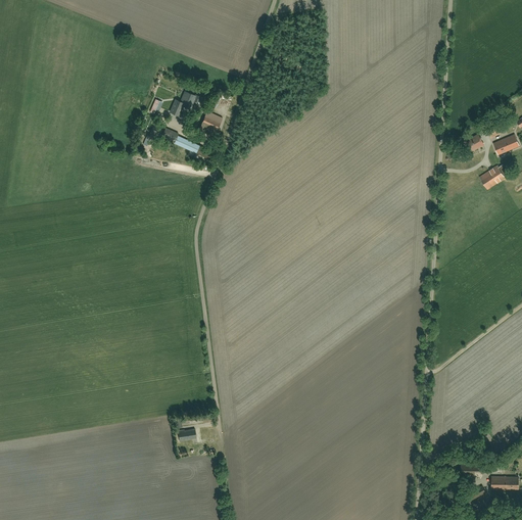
[(159,84),(145,117),(153,121),(167,88),(159,84)]
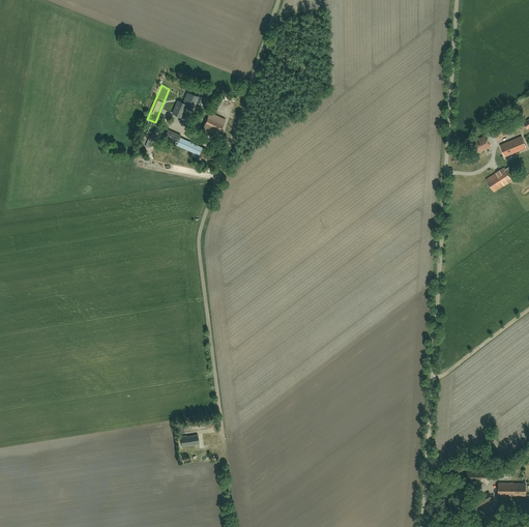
[(175,97),(171,111),(180,115),(185,101),(175,97)]
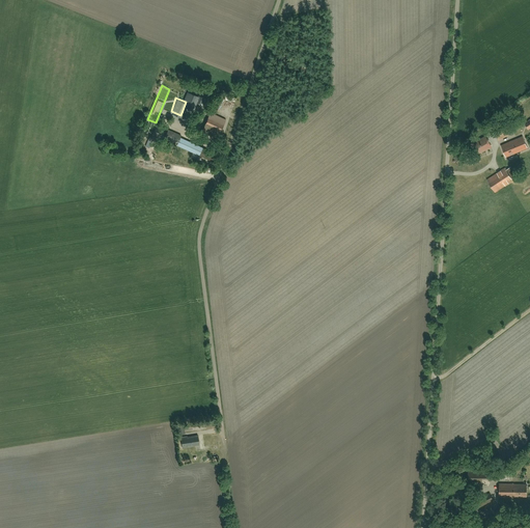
[(211,109),(205,119),(221,127),(226,117),(211,109)]
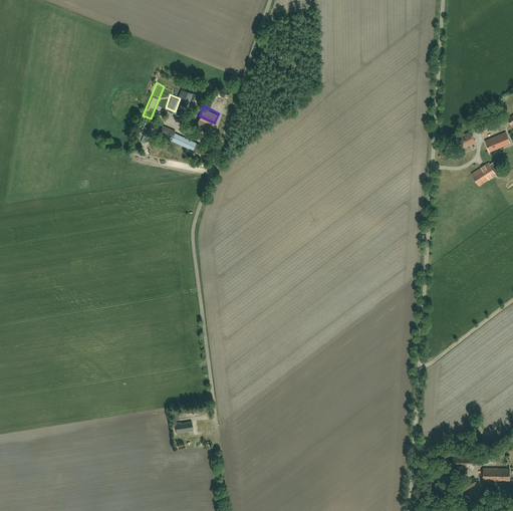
[(478,126),(481,133),(493,126),(491,120),(478,126)]
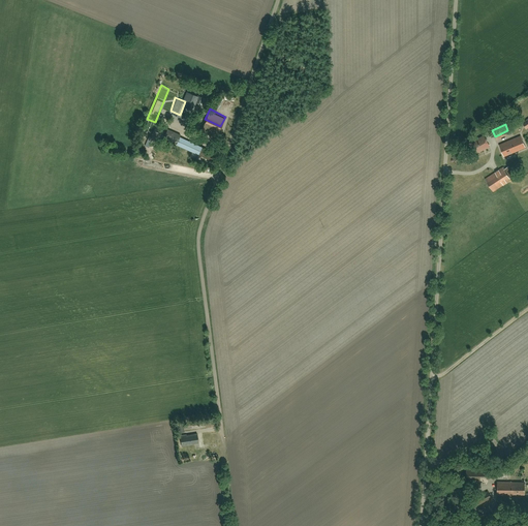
[(167,127),(162,138),(211,159),(216,148),(167,127)]
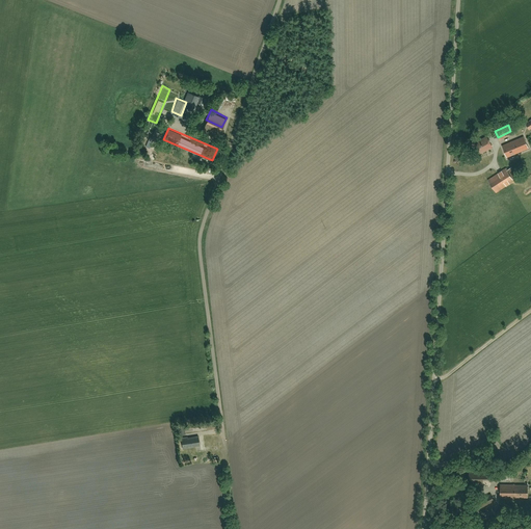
[(501,143),(506,156),(530,146),(525,133),(501,143)]
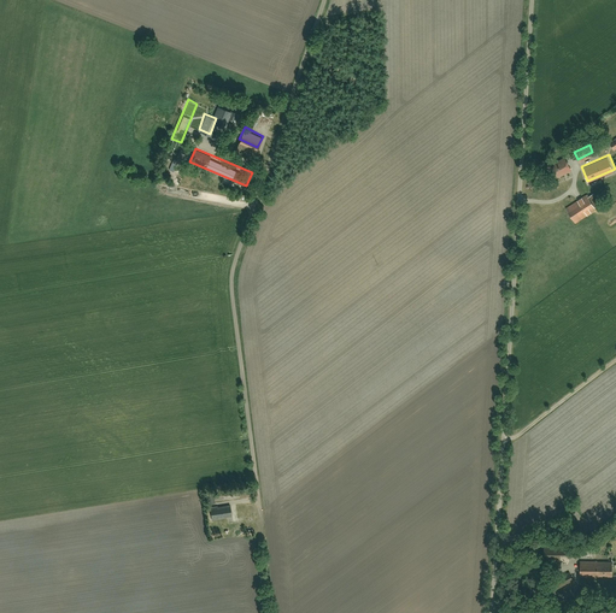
[(551,165),(556,176),(572,169),(565,158),(551,165)]
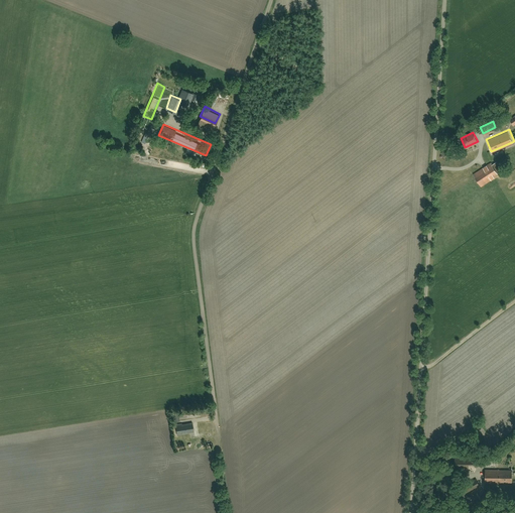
[(473,174),(480,186),(498,174),(491,163),(473,174)]
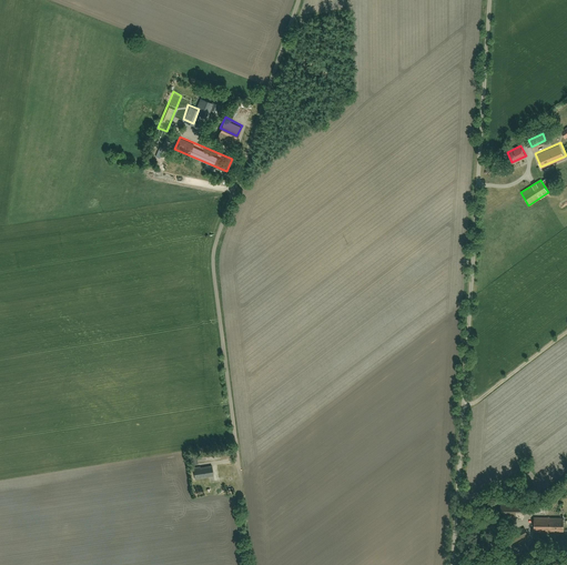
[(192,463),(193,475),(212,473),(211,461),(192,463)]
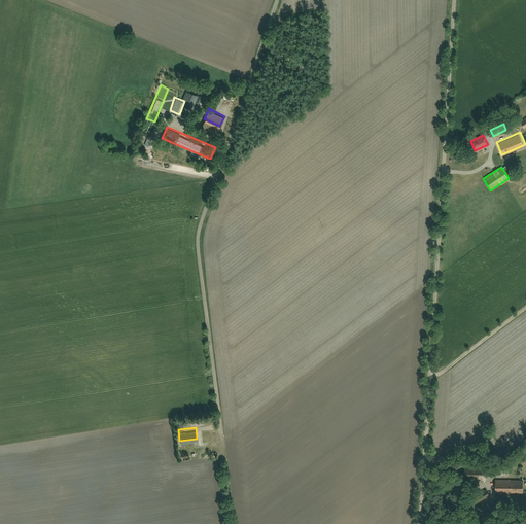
[(495,478),(495,492),(523,491),(523,478),(495,478)]
